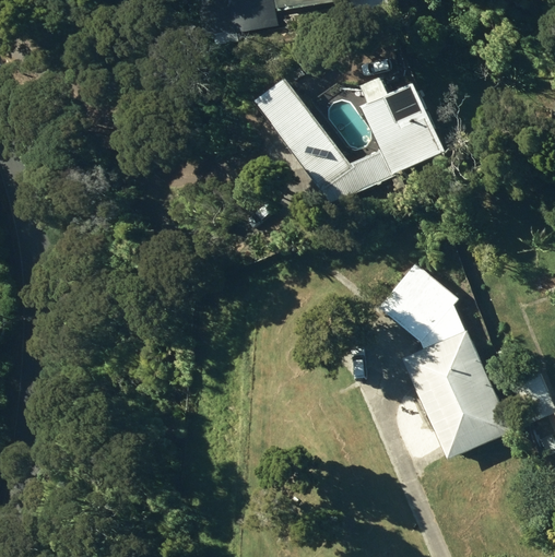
[(199,0),(205,37),(278,25),(275,10),(340,0),(199,0)]
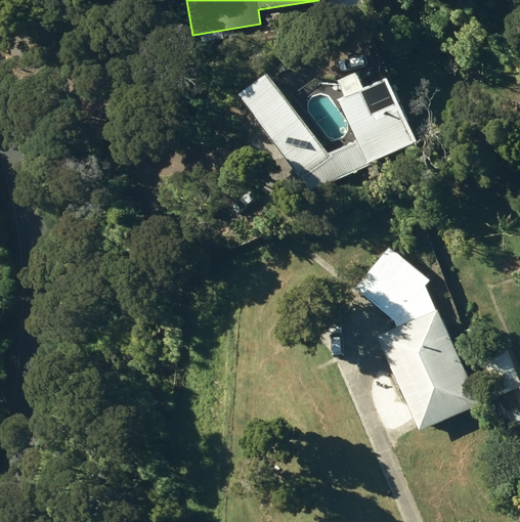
[(300,177),(307,189),(416,143),(387,77),(362,87),(356,72),(337,81),(343,95),(337,98),(355,140),(328,154),(266,73),(237,94),(300,177)]
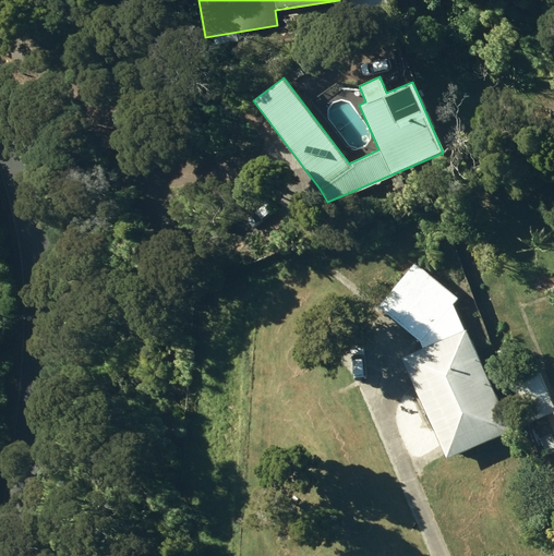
[(376,306),(419,341),(456,297),(413,263),(376,306)]
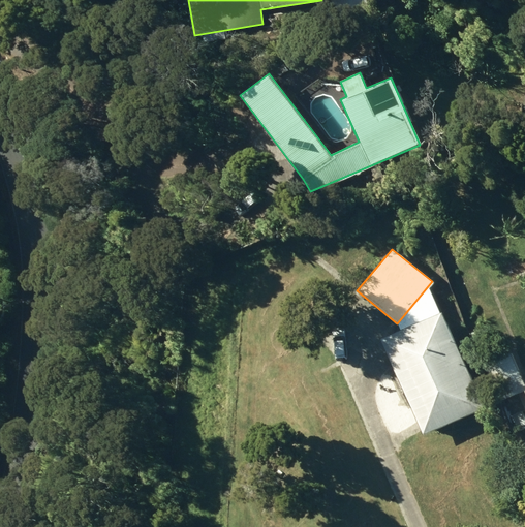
[(402,391),(422,435),(483,408),(465,366),(480,360),(473,346),(459,353),(441,311),(378,338),(393,369),(383,373),(393,394),(402,391)]
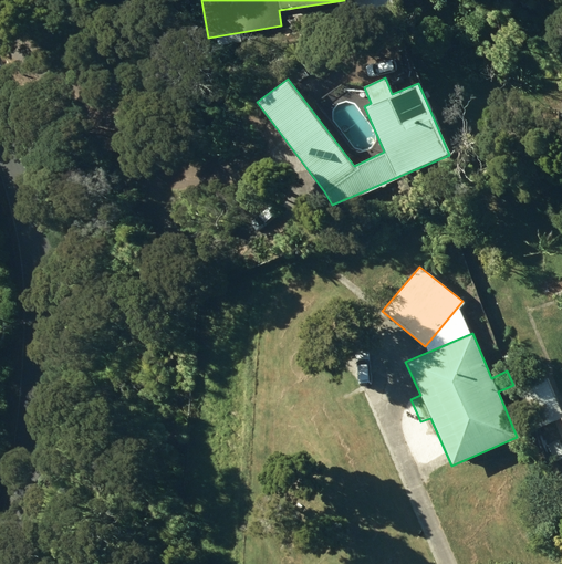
[(531,428),(560,417),(544,375),(514,387),(531,428)]
